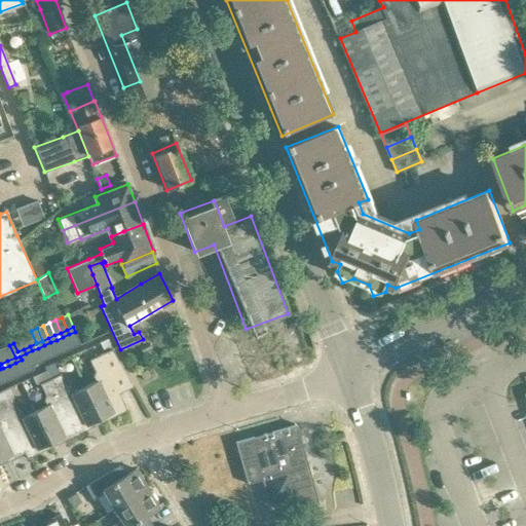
[(31,331),(25,334),(30,346),(36,343),(31,331)]
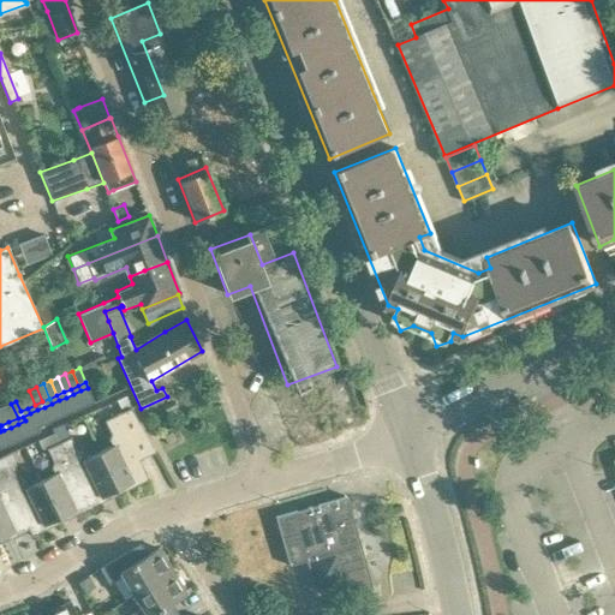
[(88,388),(81,390),(88,406),(95,402),(88,388)]
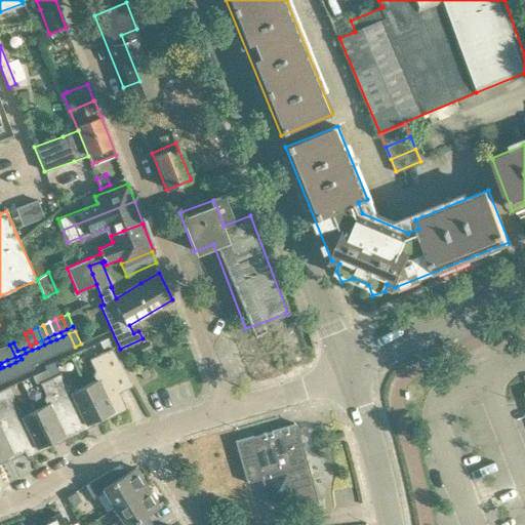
[(25,333),(18,335),(24,349),(30,346),(25,333)]
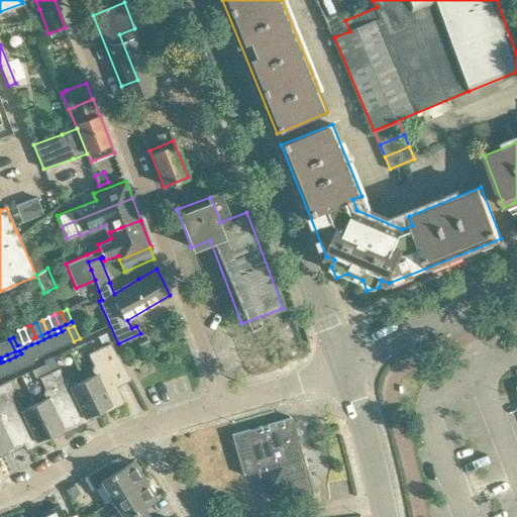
[(68,328),(62,331),(68,343),(74,341),(68,328)]
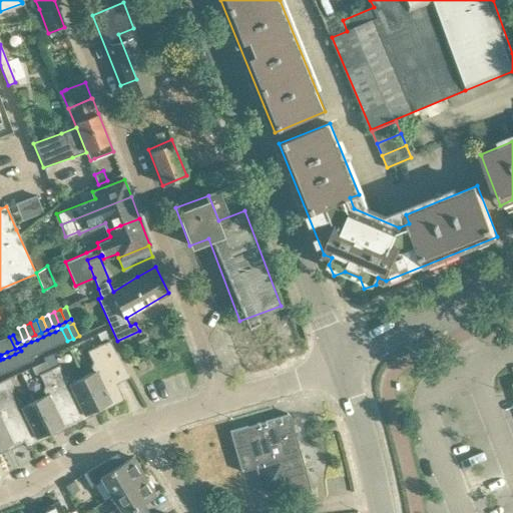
[(12,331),(13,335),(17,343),(23,341),(18,328),(12,331)]
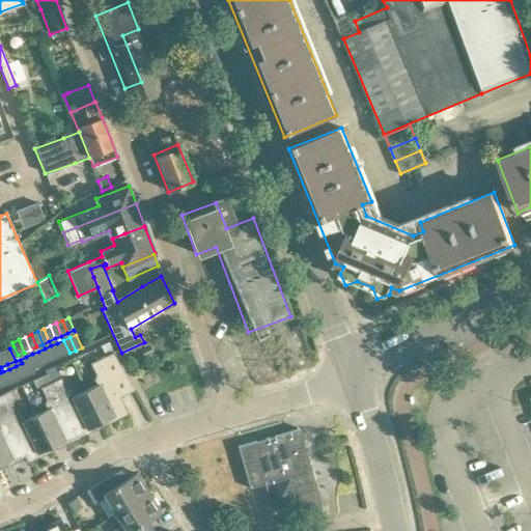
[(70,353),(63,340),(57,343),(63,356),(70,353)]
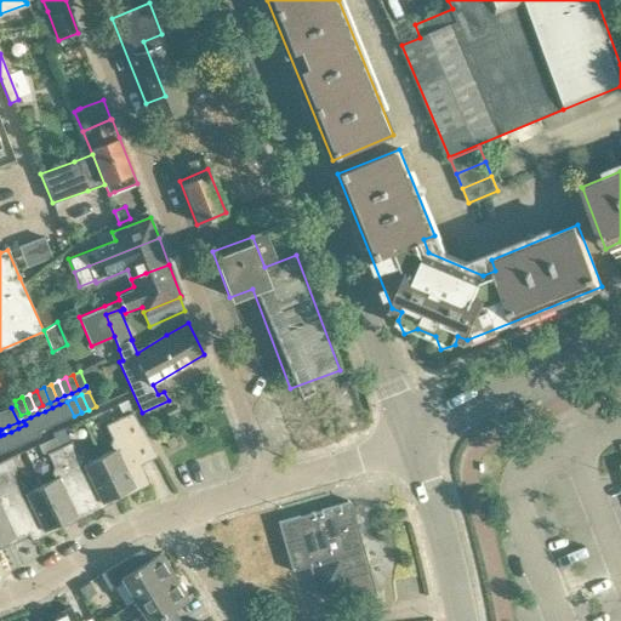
[(113,450),(100,456),(120,499),(126,496),(125,491),(131,489),(137,490),(151,484),(141,465),(158,456),(132,411),(132,412),(126,399),(118,404),(124,416),(106,425),(113,438),(110,444),(113,450)]
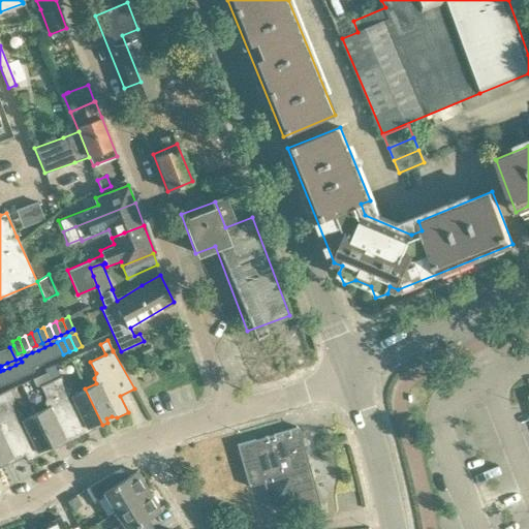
[(63,354),(57,342),(51,344),(57,358),(63,354)]
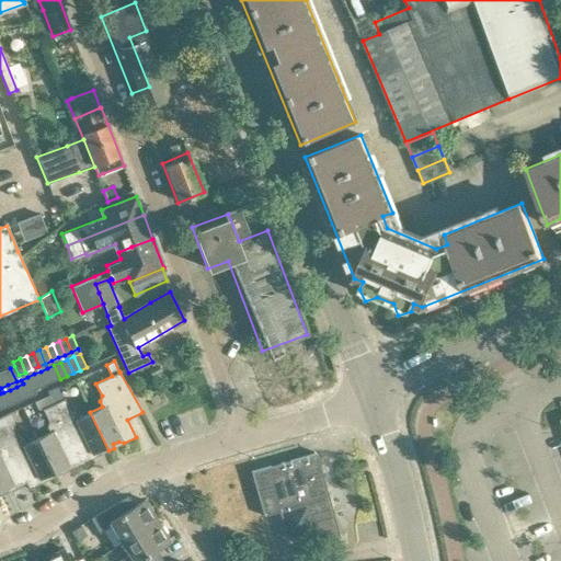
[(60,379),(54,365),(47,368),(54,381),(60,379)]
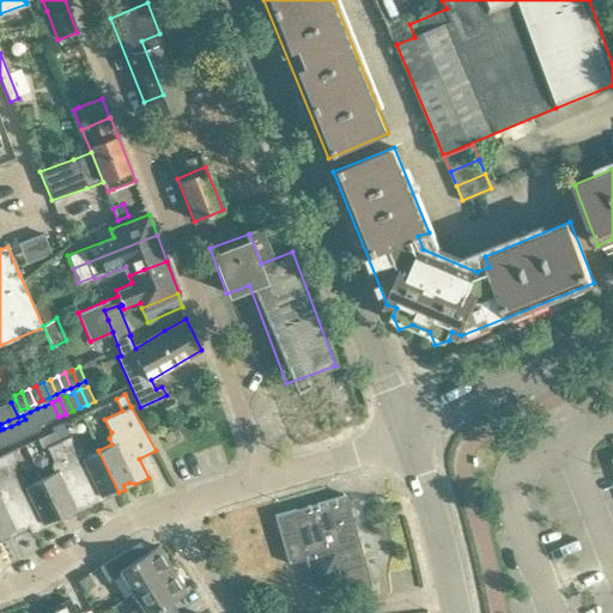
[(174,400),(163,406),(167,412),(176,407),(174,400)]
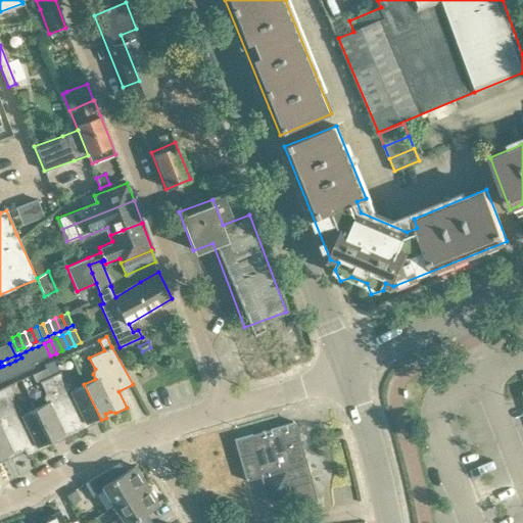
[(9,343),(2,346),(7,359),(15,355),(9,343)]
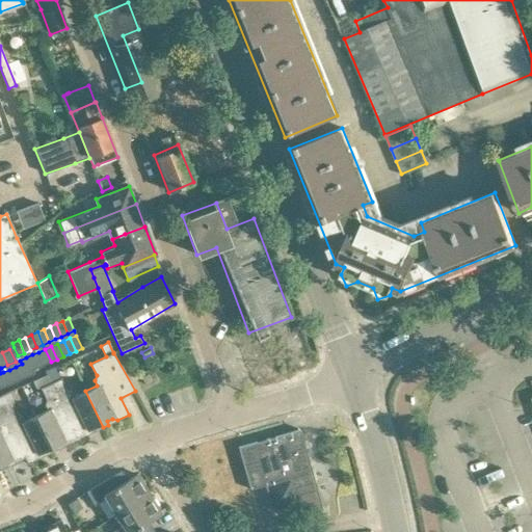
[(45,349),(38,352),(45,365),(51,362),(45,349)]
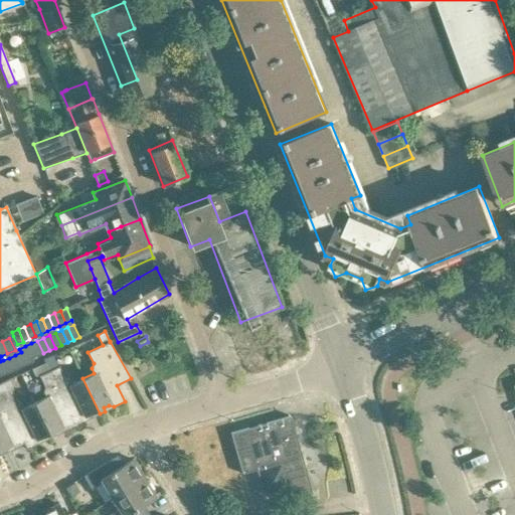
[(43,353),(37,341),(31,343),(37,356),(41,354),(43,353)]
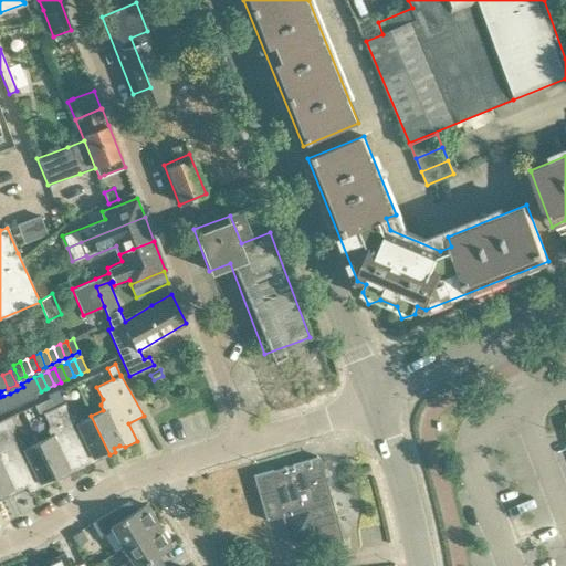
[(41,391),(34,377),(28,380),(35,398),(38,397),(35,394),(41,391)]
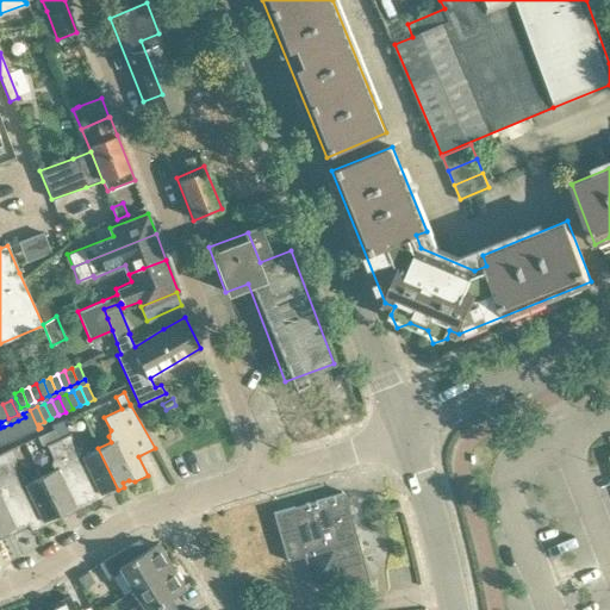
[(30,410),(23,414),(25,417),(31,433),(38,429),(30,410)]
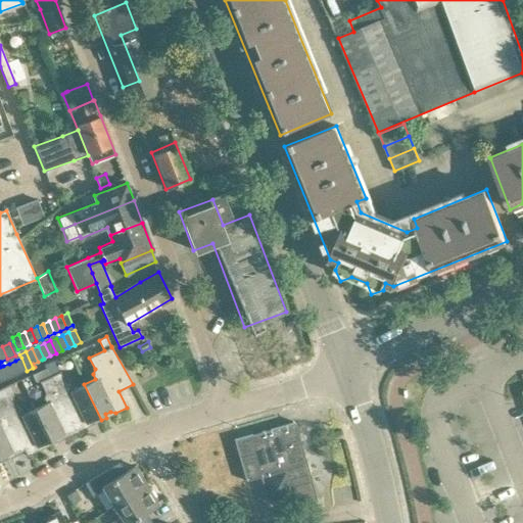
[(68,353),(59,359),(64,369),(68,371),(76,368),(68,353)]
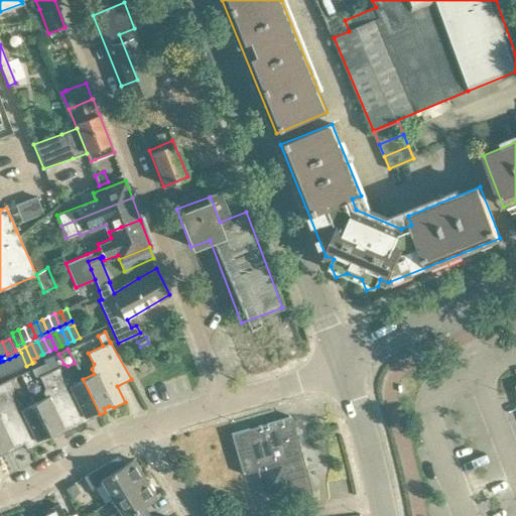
[(21,353),(15,356),(20,368),(26,366),(21,353)]
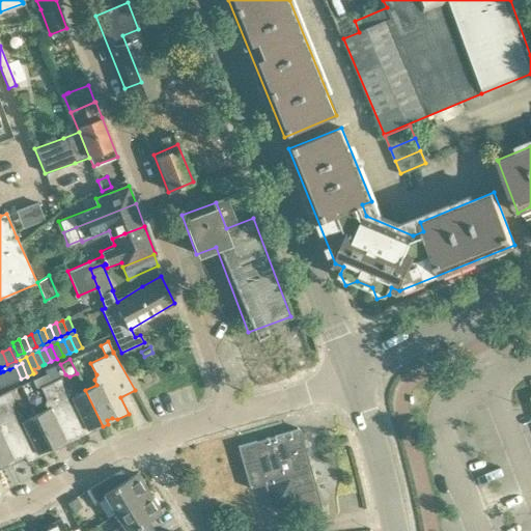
[(50,367),(45,369),(47,373),(51,383),(78,439),(89,434),(91,427),(96,425),(98,428),(103,426),(85,390),(75,396),(72,391),(67,389),(61,378),(55,365),(50,367)]
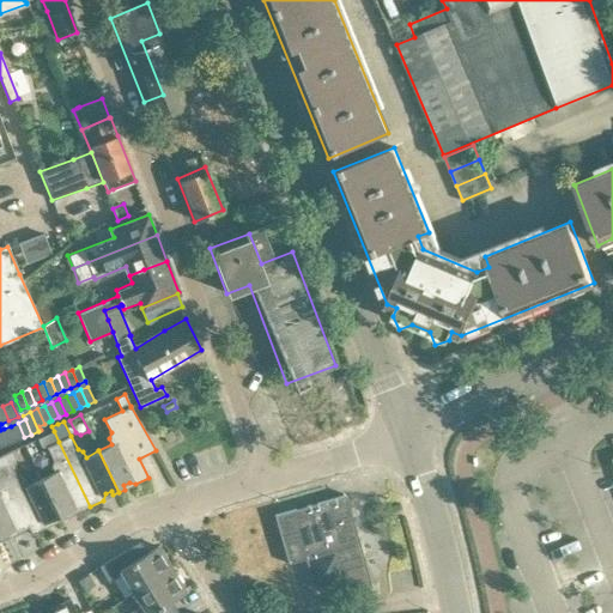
[(18,423),(11,426),(17,441),(24,437),(18,423)]
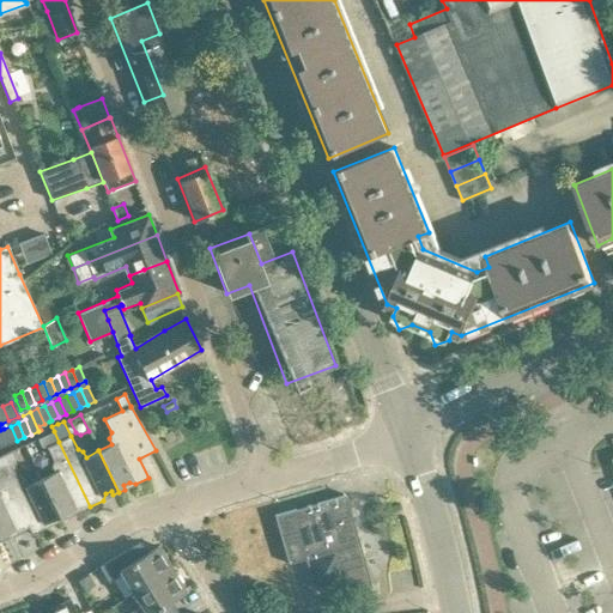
[(11,426),(4,429),(10,444),(17,441),(11,426)]
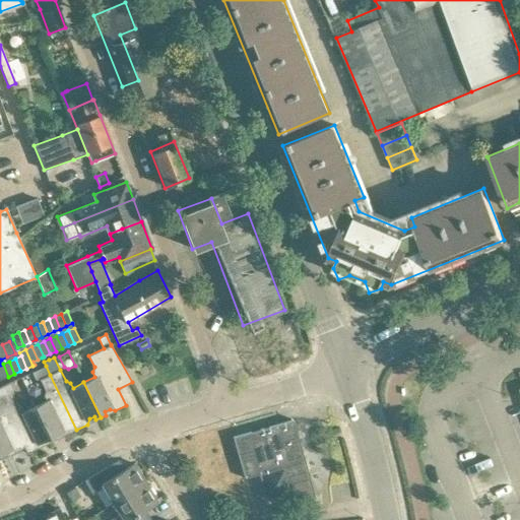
[(3,364),(0,365),(0,374),(2,379),(8,377),(3,364)]
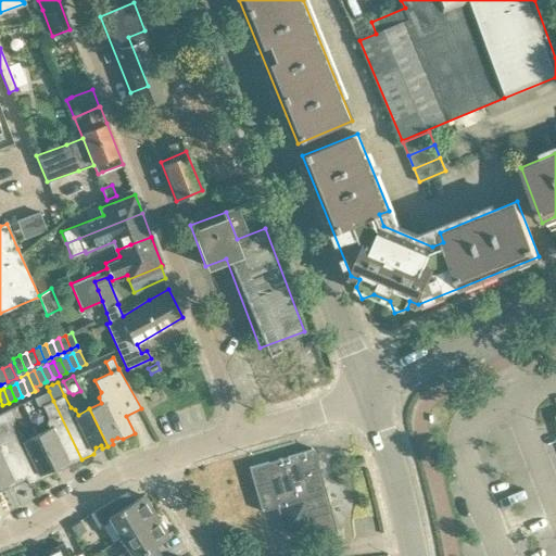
[(148,395),(151,402),(159,397),(155,390),(148,395)]
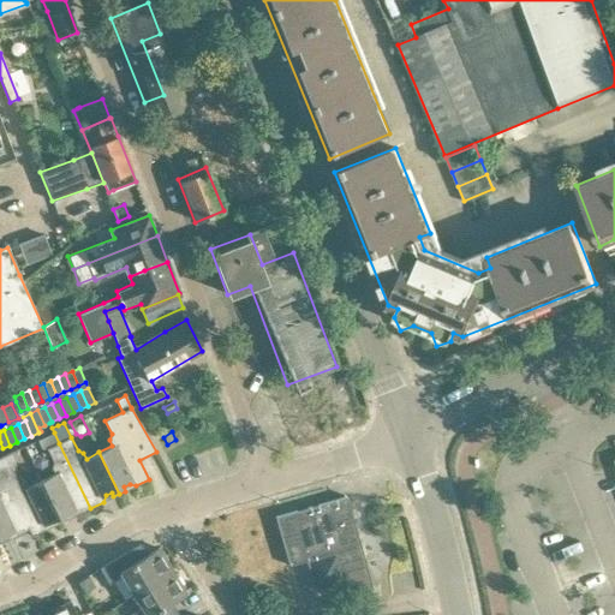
[(54,473),(42,481),(61,521),(67,519),(66,514),(72,512),(78,514),(90,508),(59,443),(47,448),(54,463),(52,469),(54,473)]
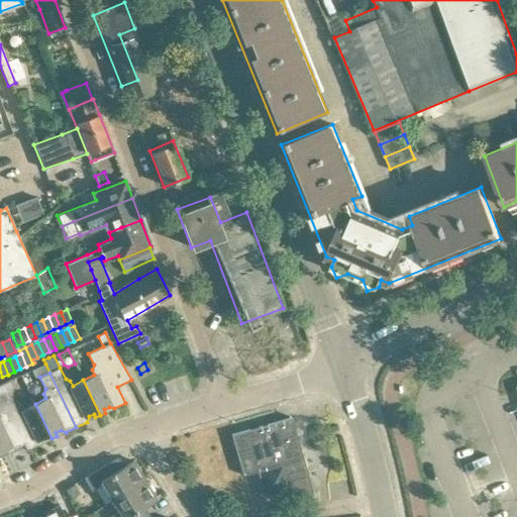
[(10,380),(0,384),(0,394),(25,445),(24,445),(27,450),(38,445),(40,440),(45,437),(46,441),(52,438),(35,404),(24,409),(22,404),(16,402),(12,393),(14,388),(10,380)]
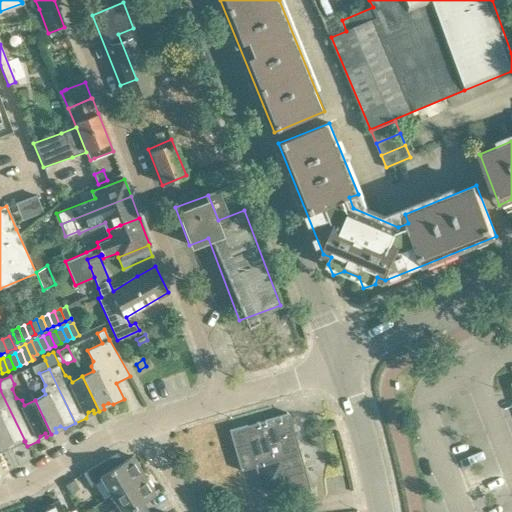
[(0,450),(1,452),(6,450),(4,446),(9,444),(15,446),(24,441),(25,441),(0,390),(0,450)]
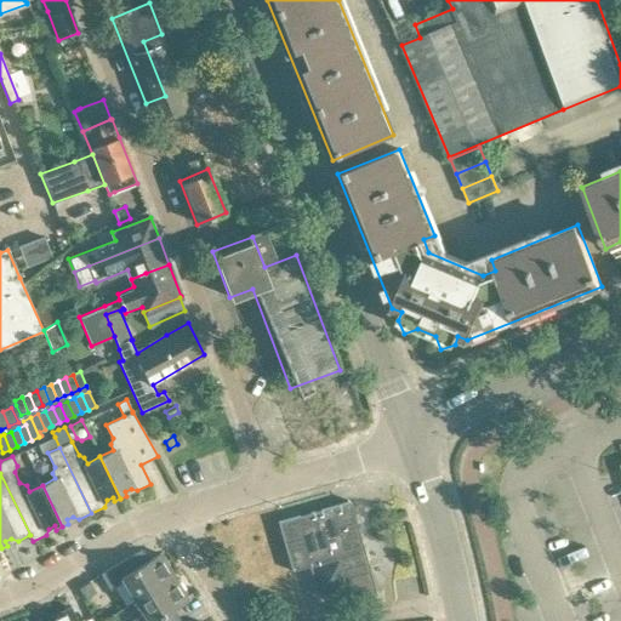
[(377,594),(351,501),(278,522),(292,571),(309,567),(318,596),(347,587),(352,602),(377,594)]
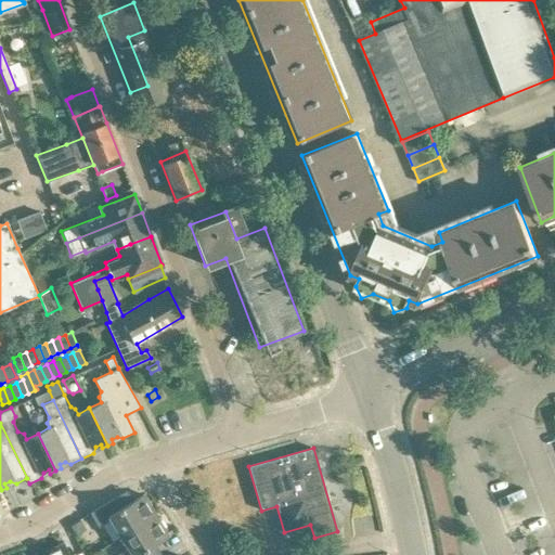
[(118,495),(90,513),(99,527),(112,519),(121,537),(156,515),(143,494),(125,505),(118,495)]
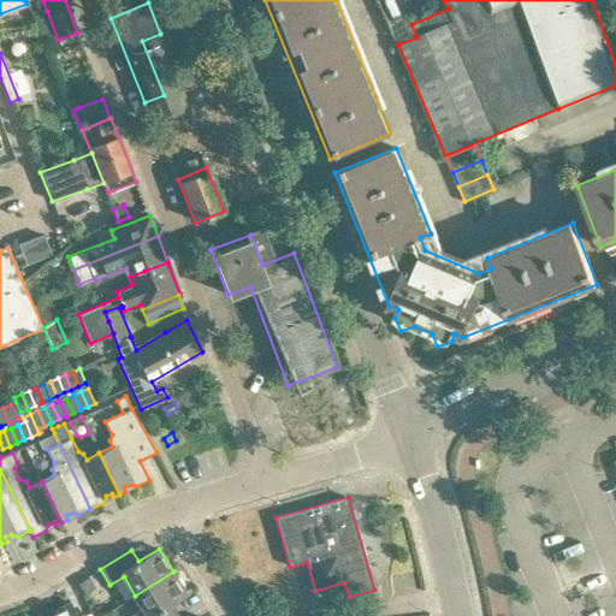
[(171,615),(167,608),(188,596),(173,572),(135,596),(143,608),(128,615),(171,615)]
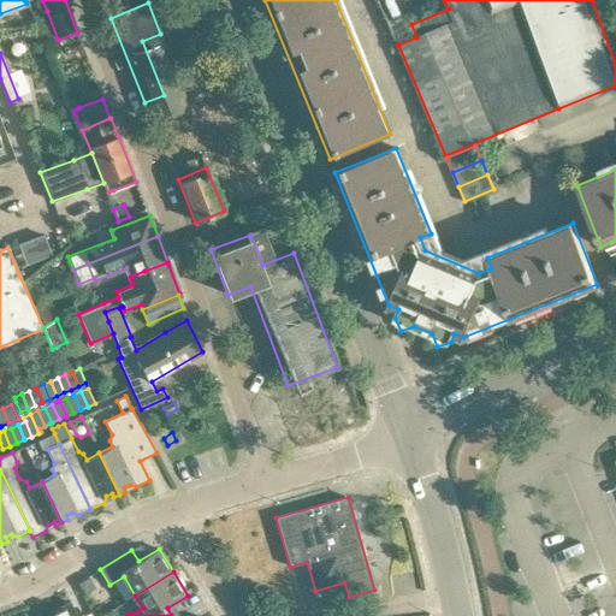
[(77,584),(83,596),(90,592),(93,584),(89,576),(77,584)]
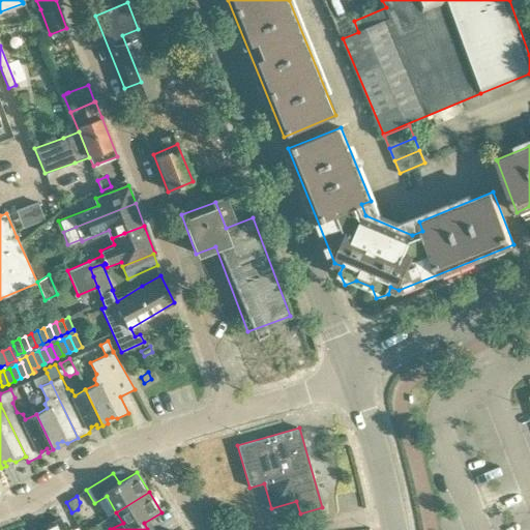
[(39,529),(66,529),(61,519),(39,529)]
